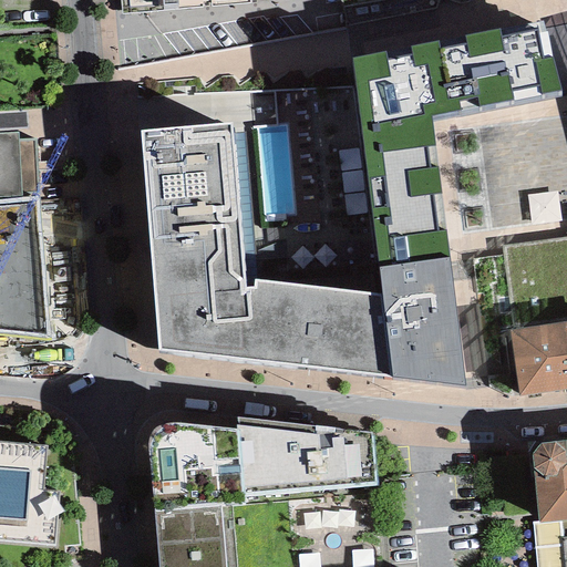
[(493,105),(562,91),(542,22),(353,60),(362,127),(432,117),(493,105)]
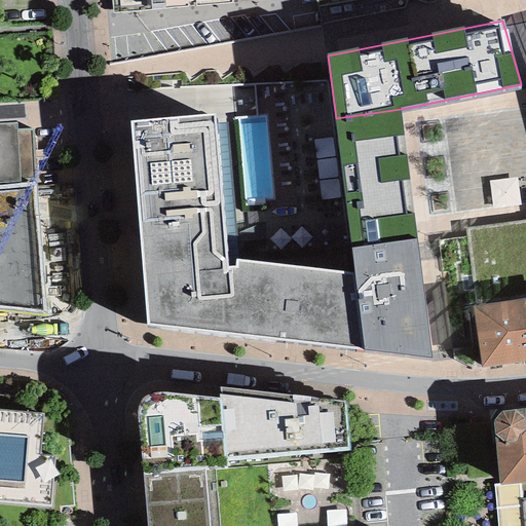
[(401,109),(336,118),(351,249),(416,240),(401,109)]
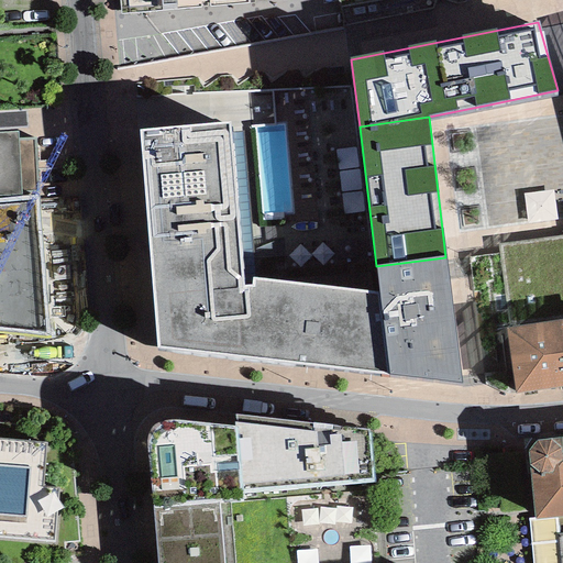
[(157,349),(250,357),(243,286),(229,124),(141,129),(157,349)]
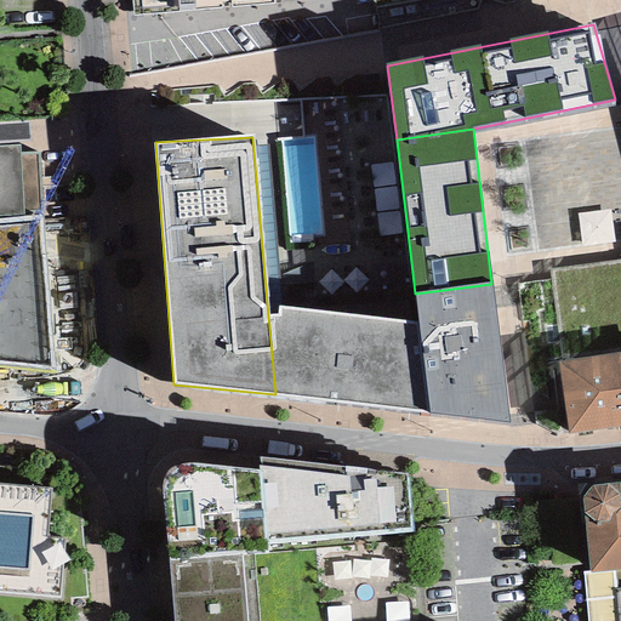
[(18,147),(0,147),(0,216),(24,215),(24,210),(41,209),(39,153),(18,154),(18,147)]
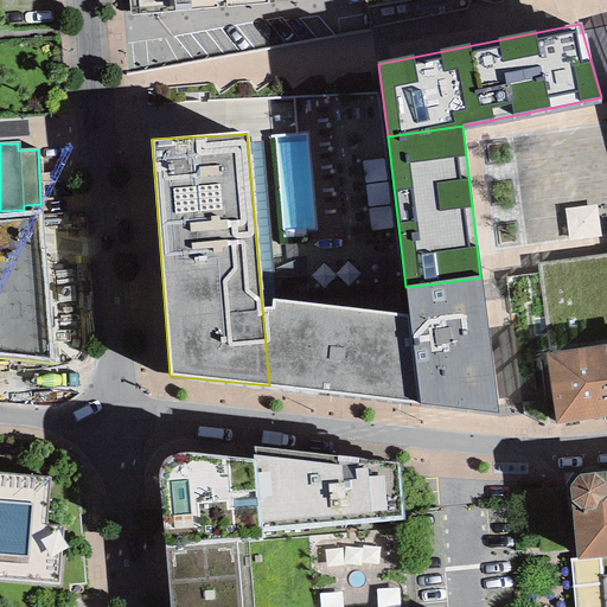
[(0,353),(53,362),(40,211),(0,213),(0,353)]
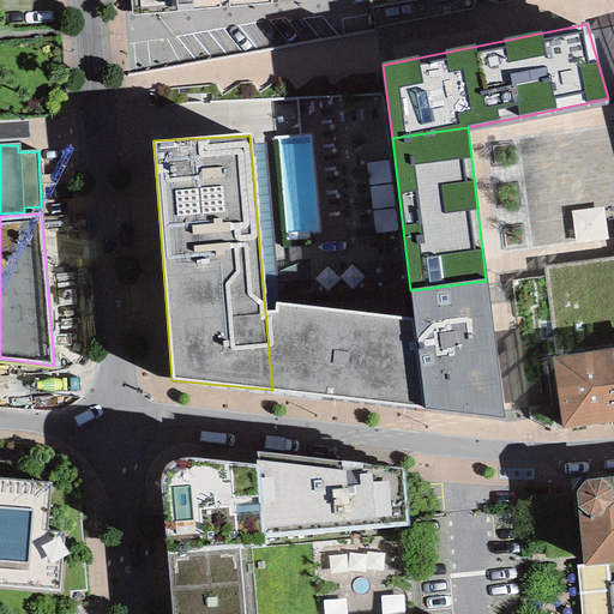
[(414,319),(425,411),(504,420),(493,333),(486,281),(410,290),(414,319)]
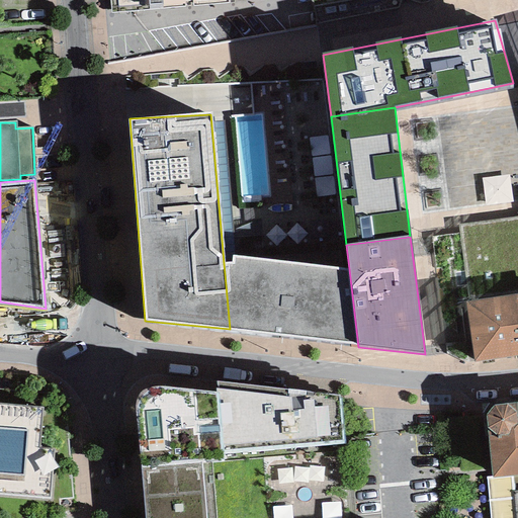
[(224,263),(230,329),(358,347),(349,269),(234,257),(233,263),(224,263)]
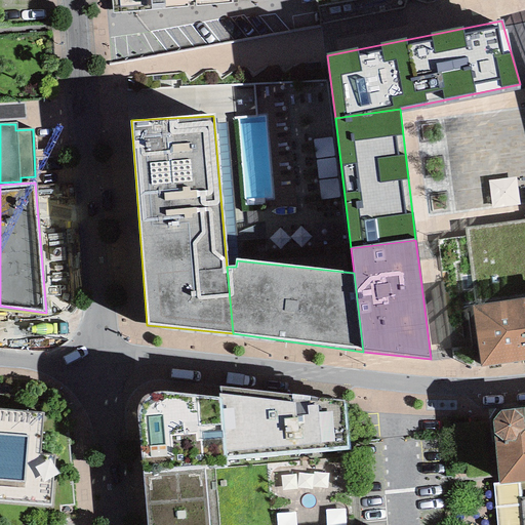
[(524,298),(472,307),(481,367),(524,360),(524,298)]
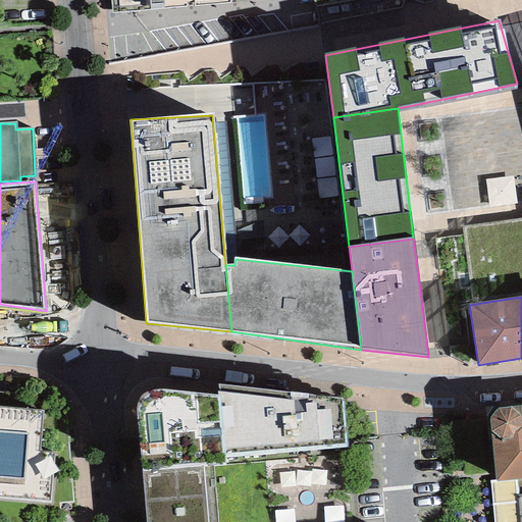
[(222,457),(349,447),(343,400),(217,384),(218,398),(222,457)]
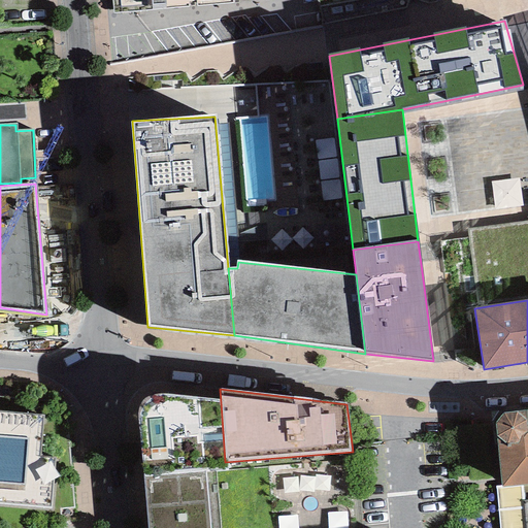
[(138,415),(143,475),(205,472),(225,470),(225,462),(221,402),(168,395),(157,396),(150,396),(141,403),(138,415)]
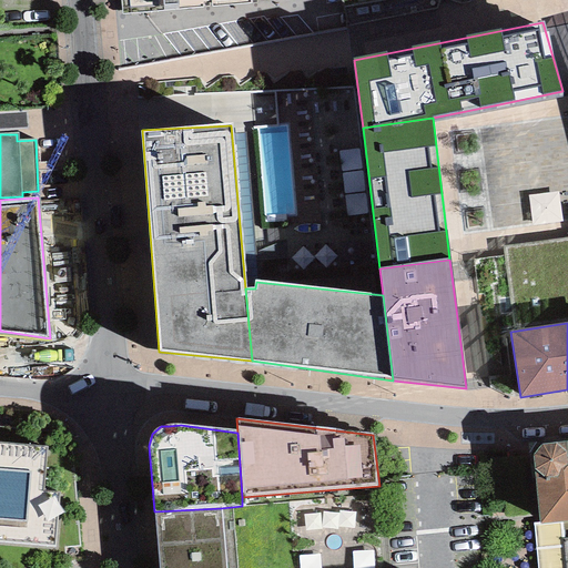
[(0,543),(54,548),(59,492),(44,490),(48,446),(0,442),(0,543)]
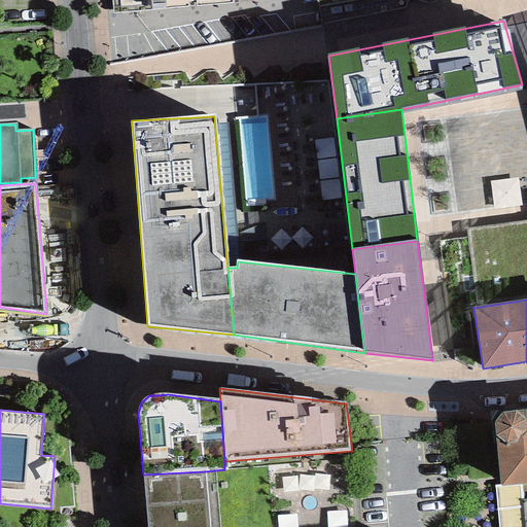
[(526,410),(515,412),(503,413),(495,422),(495,435),(501,486),(520,485),(526,484),(526,410)]
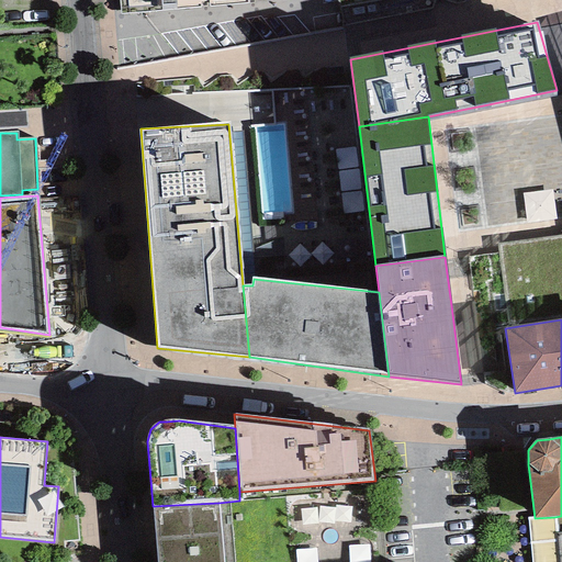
[(223,561),(218,503),(153,506),(157,561),(223,561)]
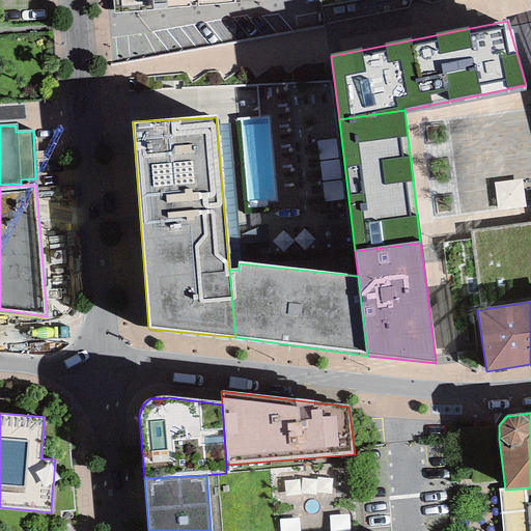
[(530,530),(530,504),(527,505),(524,488),(505,490),(499,491),(503,530),(530,530)]
